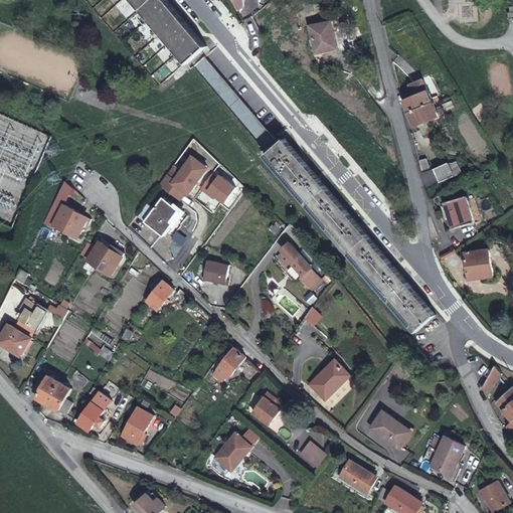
[(131,0),(184,62),(204,44),(166,0),(131,0)]
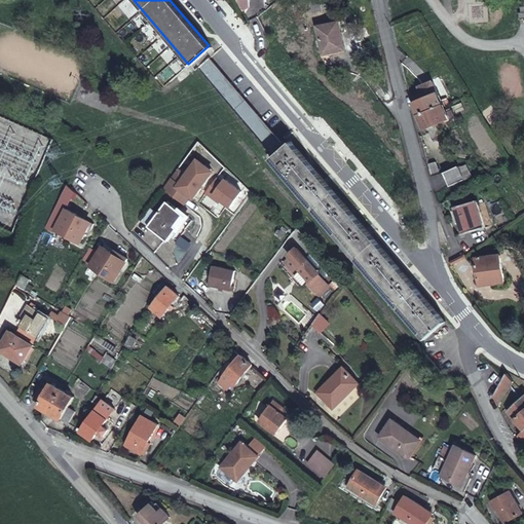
[(319,8),(316,0),(309,0),(309,1),(311,10),(319,8)]
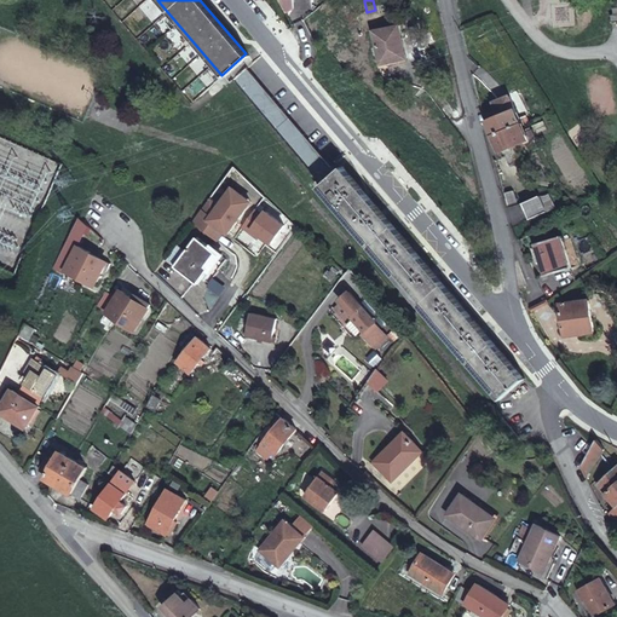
[(401,36),(398,24),(372,29),(374,41),(379,62),(401,57),(396,38),(401,36)]
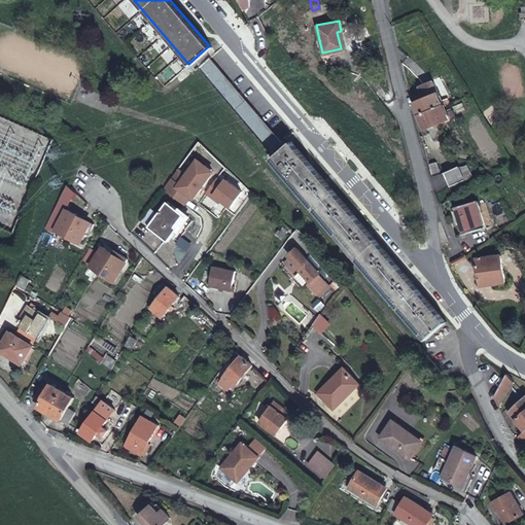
[(244,102),(206,57),(195,66),(212,88),(234,112),(268,151),(278,142),(244,102)]
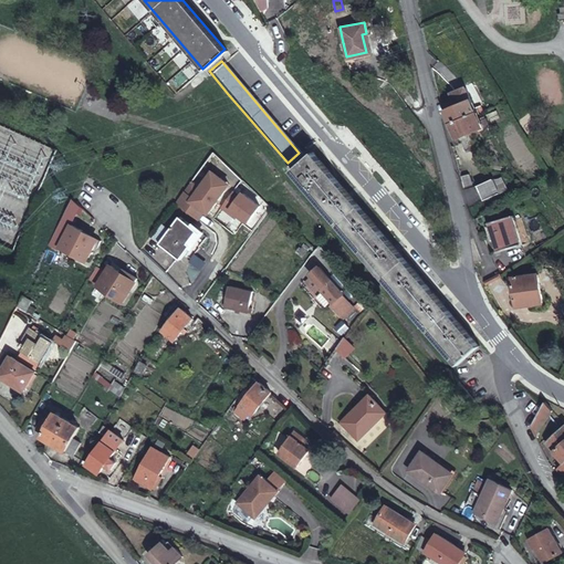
[(473,81),(478,90),(489,85),(484,75),(473,81)]
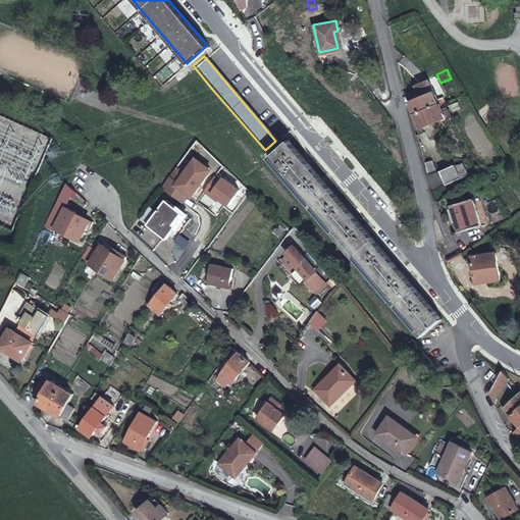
[(408,98),(414,111),(436,102),(427,79),(415,84),(418,94),(408,98)]
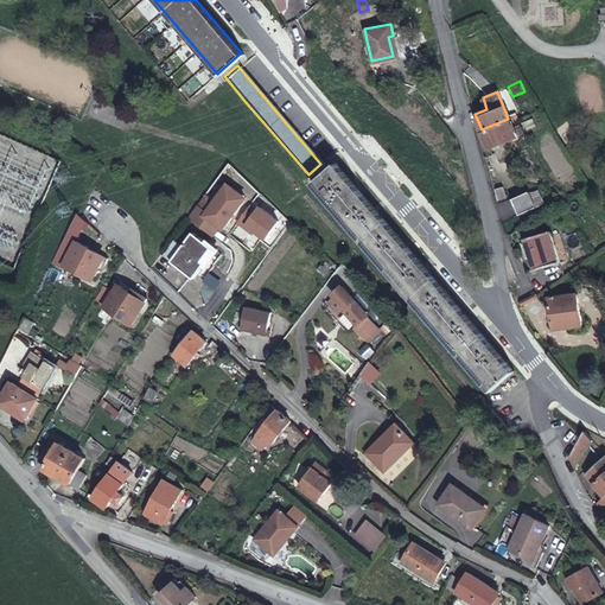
[(482,129),(488,146),(490,145),(497,141),(514,134),(509,120),(508,119),(482,129)]
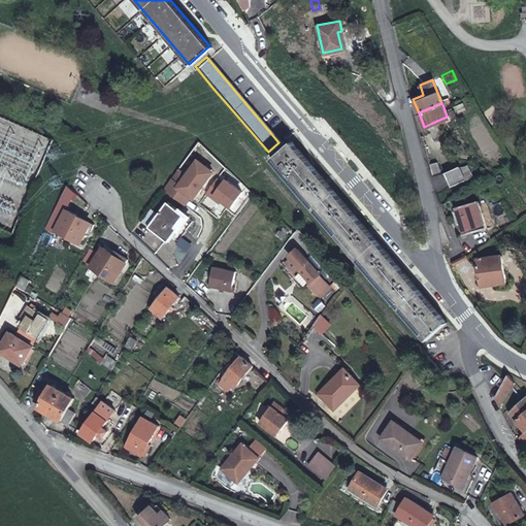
[(327,184),(290,140),(269,158),(424,339),(445,322),(327,184)]
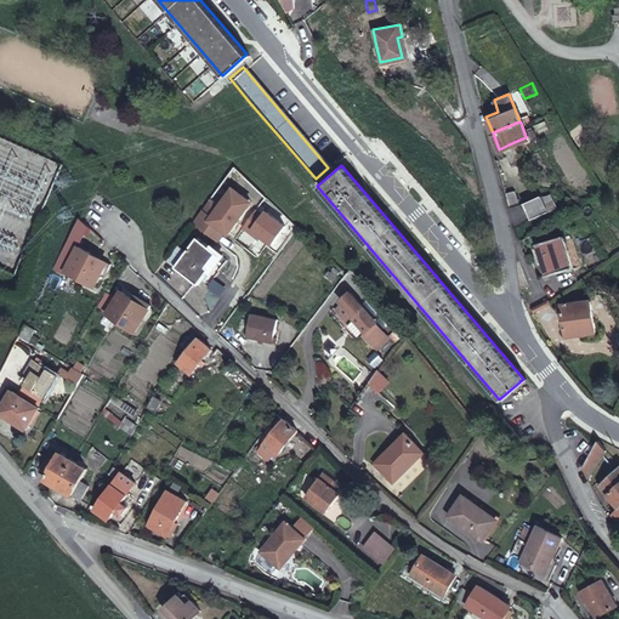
[(540,168),(534,170),(538,180),(546,182),(540,168)]
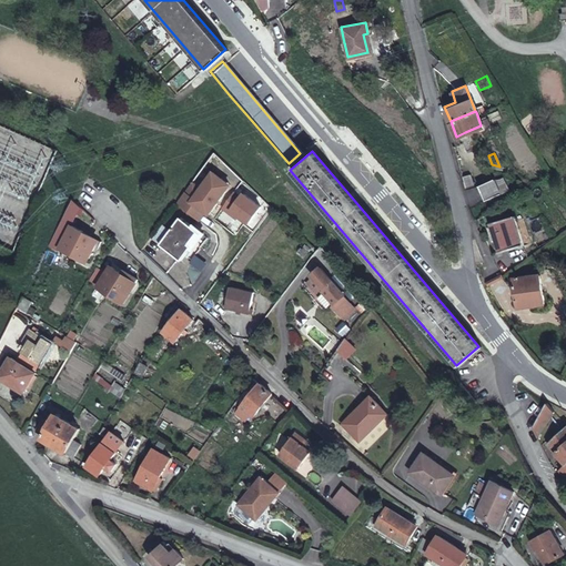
[(206,175),(223,189),(228,183),(211,170),(206,175)]
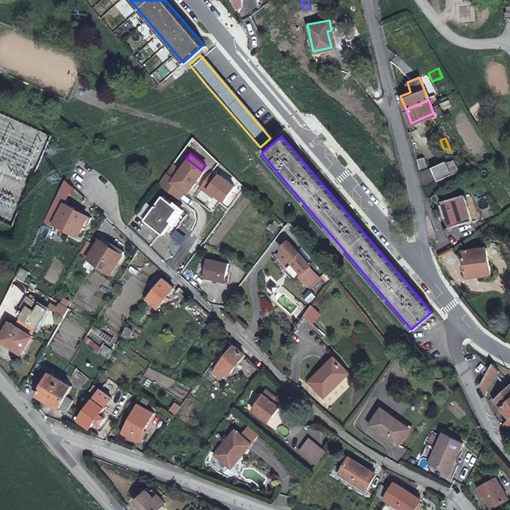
[(414,157),(417,169),(427,166),(423,155),(414,157)]
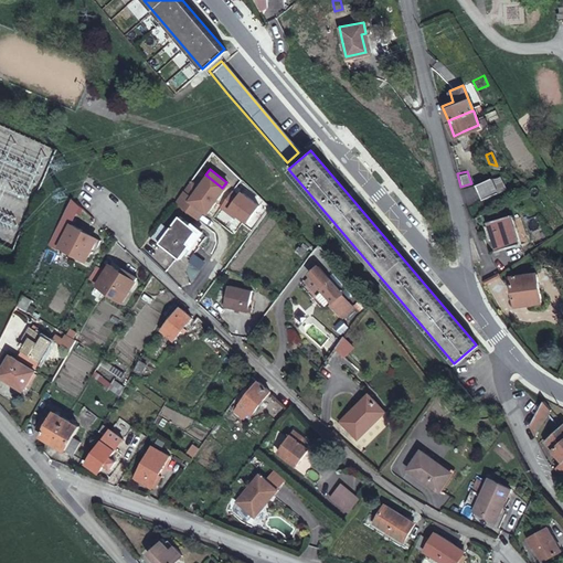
[(171,201),(194,218),(201,209),(204,211),(222,188),(205,174),(197,187),(188,180),(171,201)]
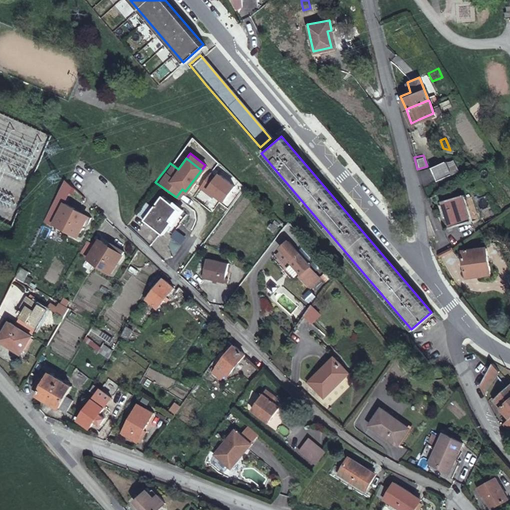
[(430,165),(436,178),(449,172),(443,159),(430,165)]
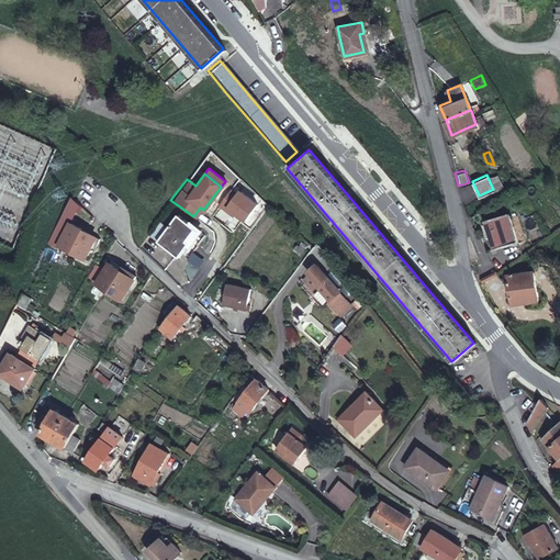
[(228,188),(217,203),(224,209),(226,206),(243,219),(256,202),(238,190),(236,193),(228,188)]
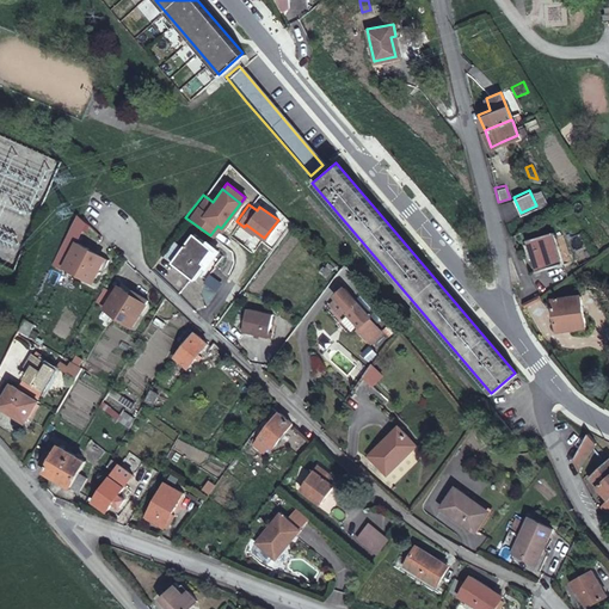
[(77,211),(65,235),(74,240),(85,220),(77,211)]
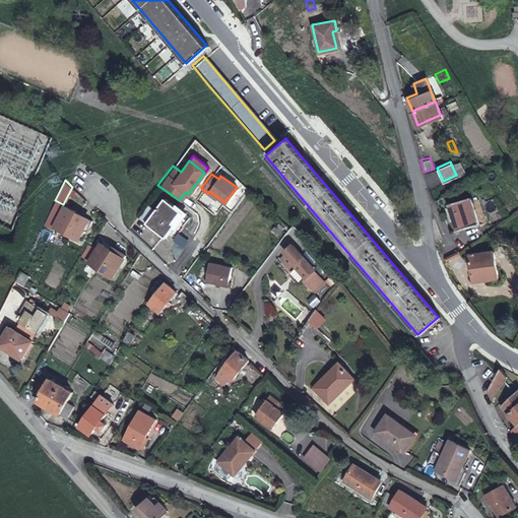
[(446,201),(452,230),(474,223),(468,196),(446,201)]
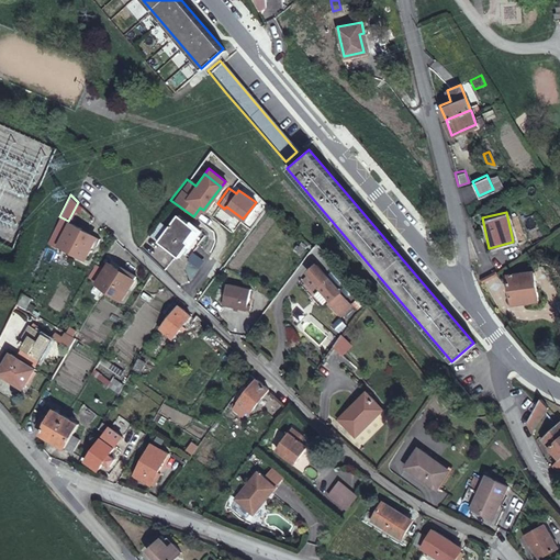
[(197,231),(176,214),(165,227),(156,239),(155,241),(175,257),(197,231)]
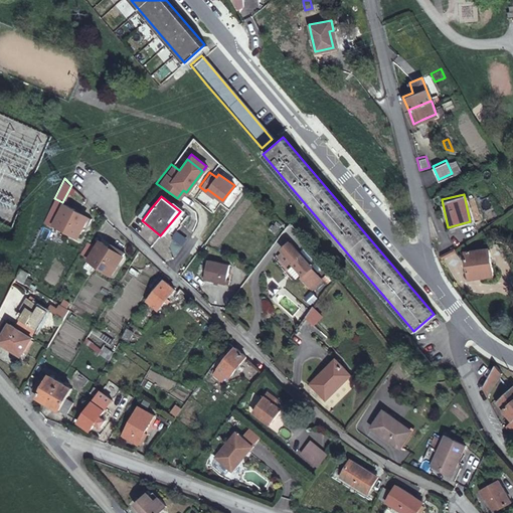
[(54,198),(43,221),(51,225),(52,223),(75,235),(84,218),(70,210),(72,207),(62,202),(54,198)]
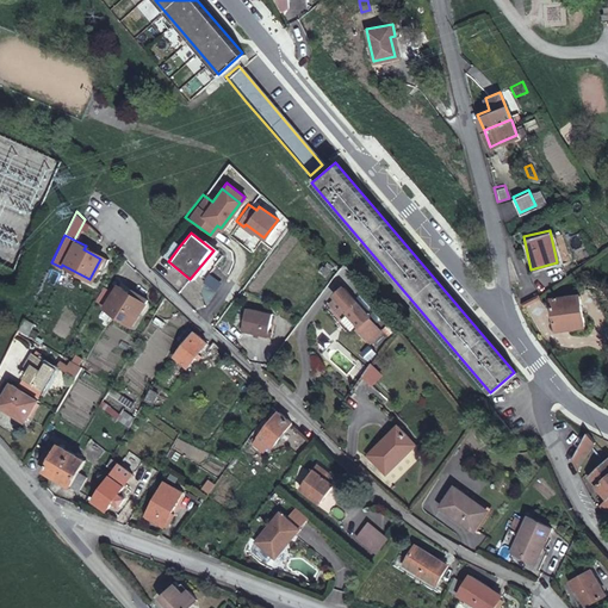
[(171,241),(161,254),(169,260),(179,247),(171,241)]
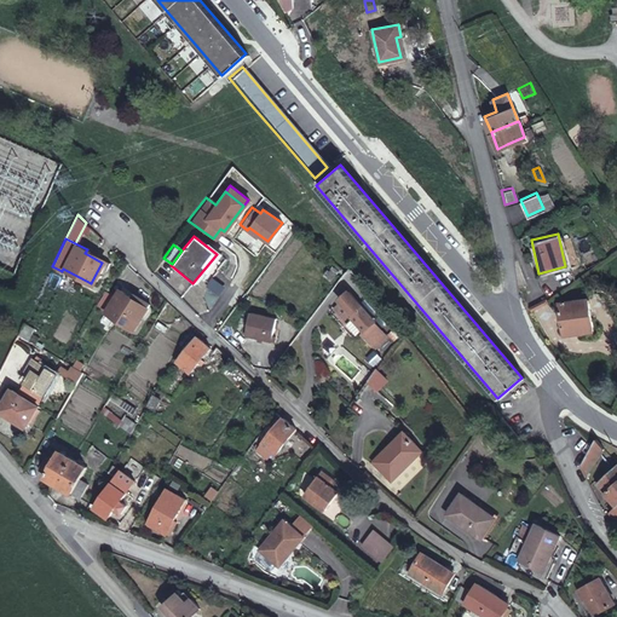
[(219,295),(226,284),(212,275),(205,284),(219,295)]
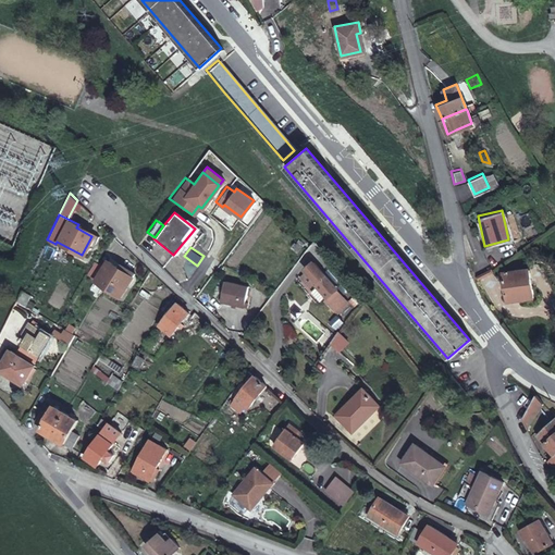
[(102,266),(94,260),(85,272),(94,279),(93,280),(118,295),(130,278),(115,268),(118,266),(108,259),(102,266)]
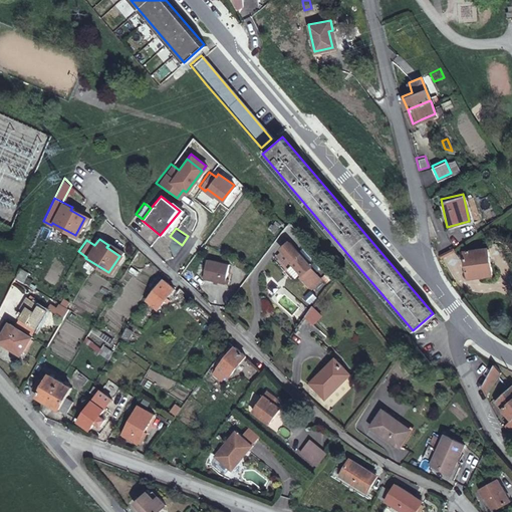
[(280,248),(281,250),(289,258),(289,259),(288,261),(299,274),(297,276),(307,288),(318,279),(307,267),(309,265),(288,241),(280,248)]
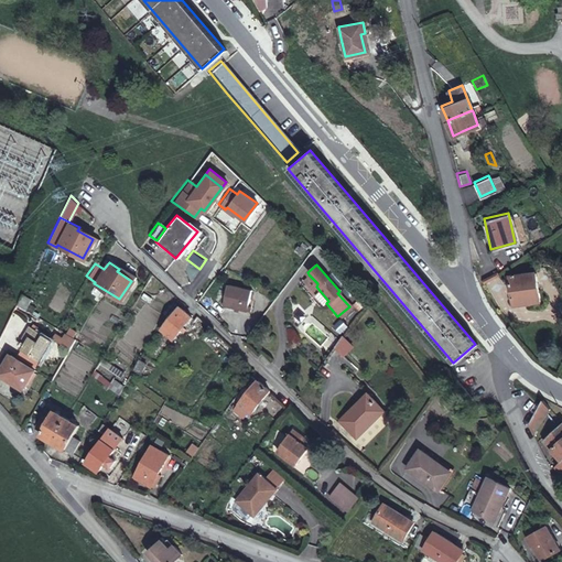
[(508,274),(512,302),(539,299),(535,270),(508,274)]
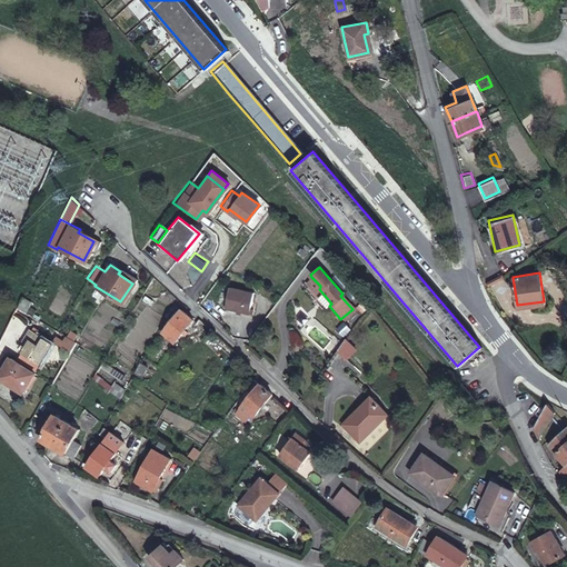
[(320,286),(311,277),(309,278),(307,284),(311,289),(318,288),(320,286)]
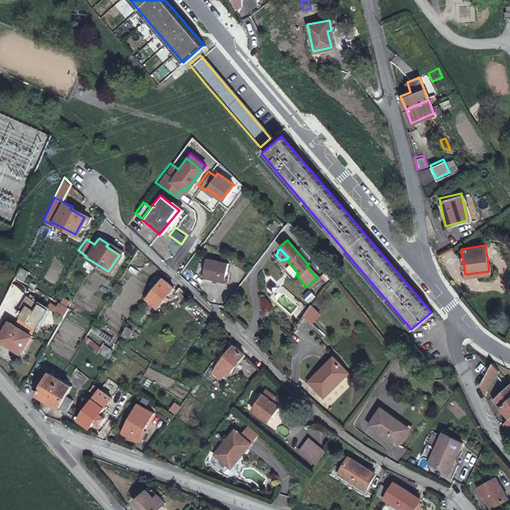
[(224,260),(203,256),(199,275),(221,279),(224,260)]
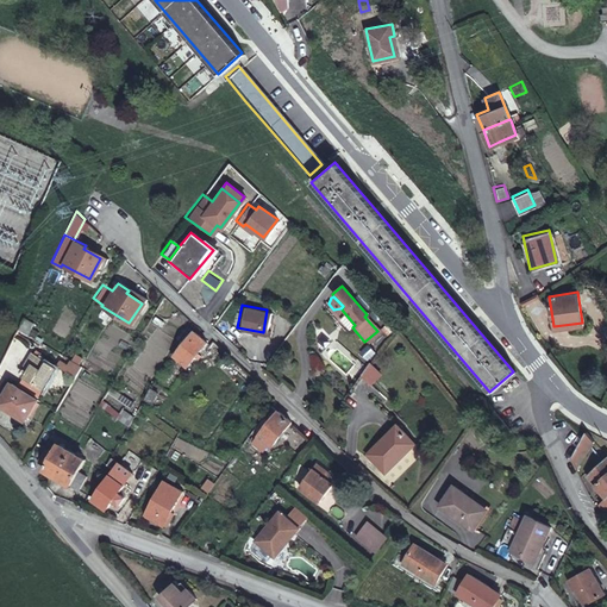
[(24,315),(17,327),(24,331),(30,319),(24,315)]
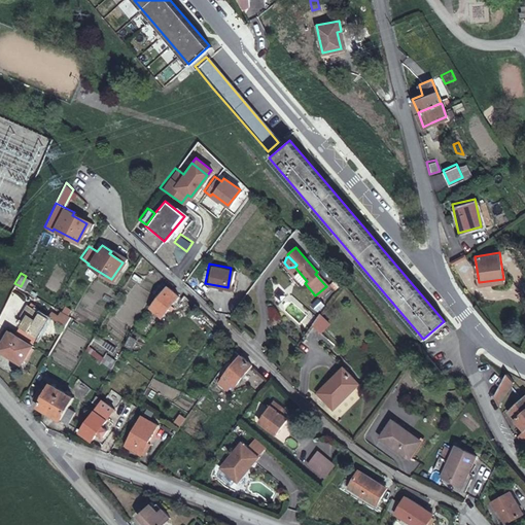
[(166,286),(160,281),(152,293),(156,296),(148,307),(160,315),(177,294),(167,285),(166,286)]
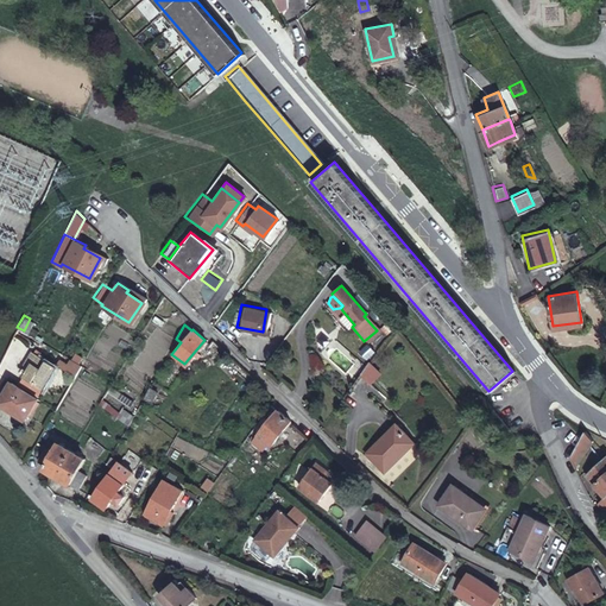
[(364,357),(373,351),(368,343),(359,349),(364,357)]
